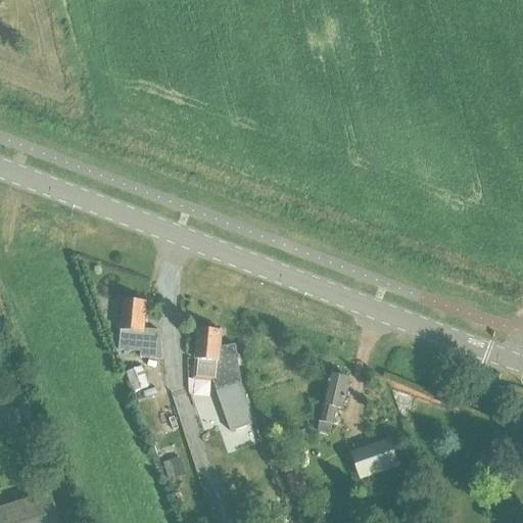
[(117,349),(140,352),(140,359),(161,362),(158,334),(143,332),(147,304),(125,301),(117,349)]
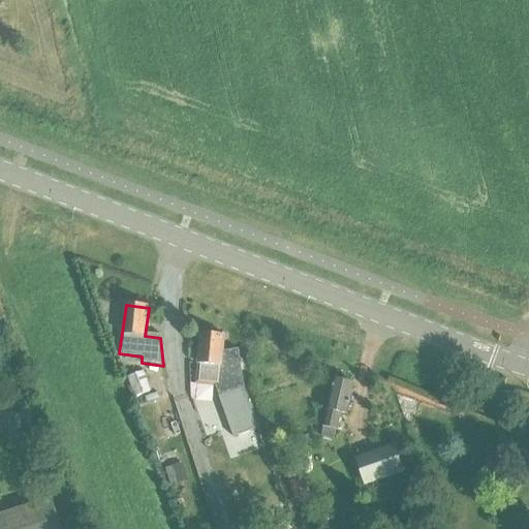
[(200,335),(196,385),(216,387),(219,397),(244,389),(239,349),(222,352),(224,337),(200,335)]
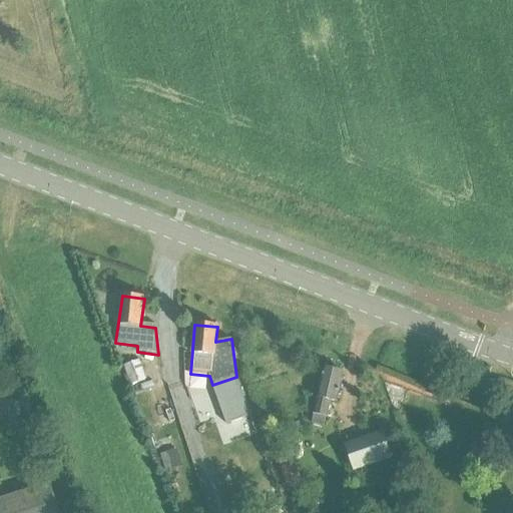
[(141,358),(127,363),(136,384),(150,379),(141,358)]
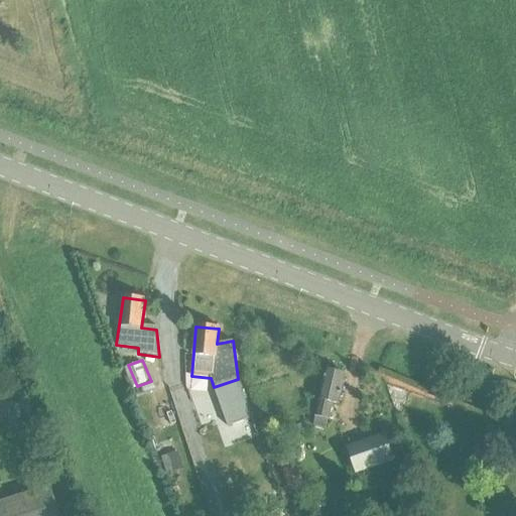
[(314,416),(315,417),(313,425),(326,429),(333,404),(338,405),(345,378),(327,373),(314,416)]
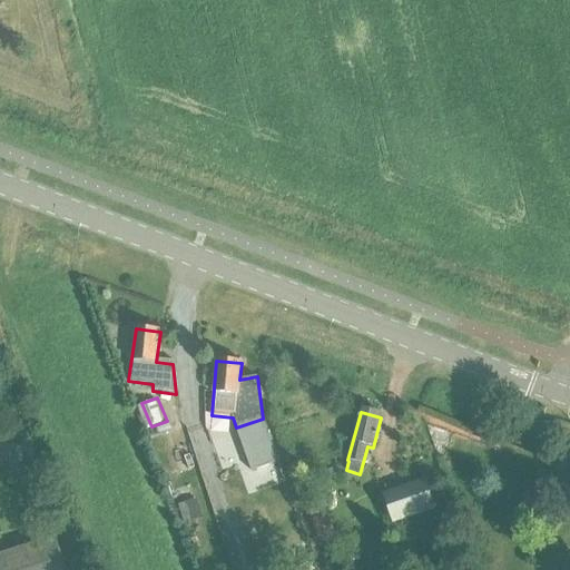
[(236,429),(247,461),(273,453),(262,420),(236,429)]
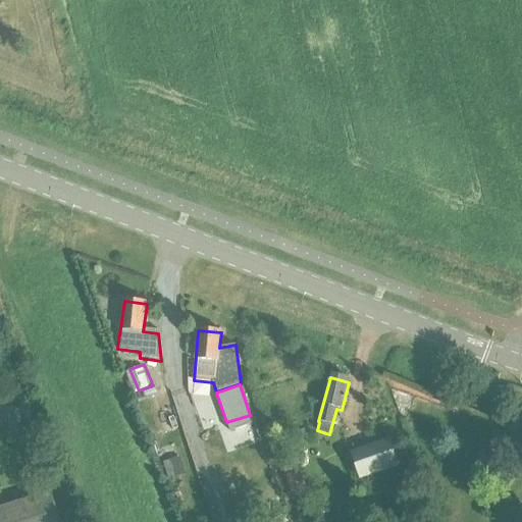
[(16,403),(0,403),(0,416),(16,417),(16,403)]
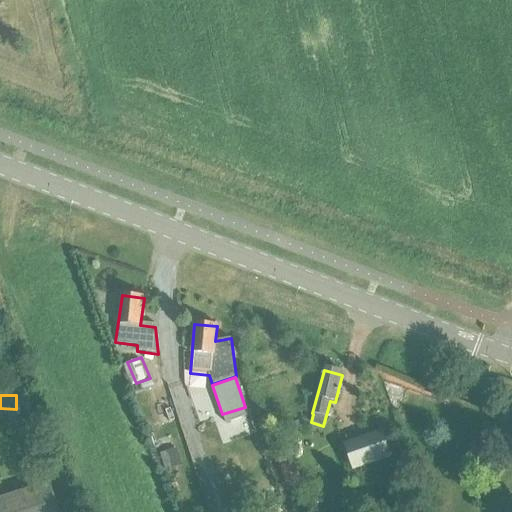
[(343,445),(352,471),(388,459),(379,432),(343,445)]
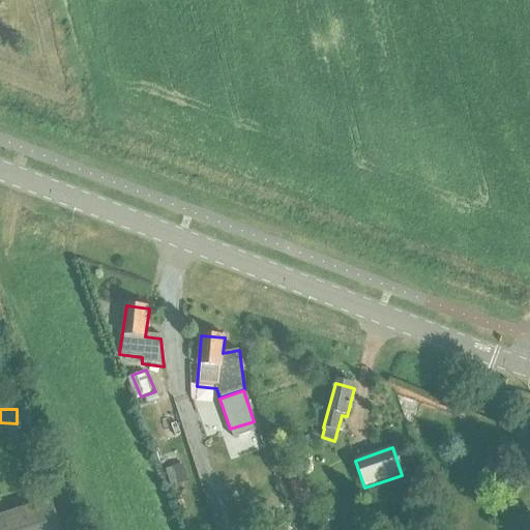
[(183,462),(172,467),(178,480),(188,476),(183,462)]
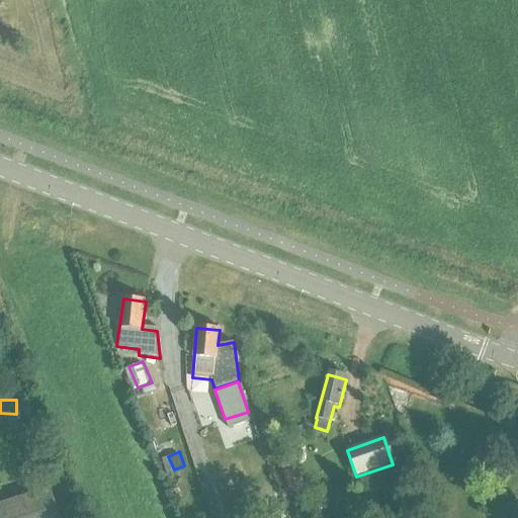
[(280,467),(289,490),(305,484),(295,461),(280,467)]
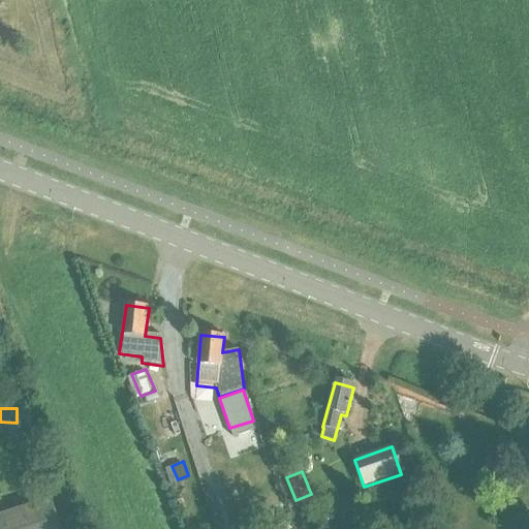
[(0,518),(0,528),(61,528),(53,501),(0,518)]
